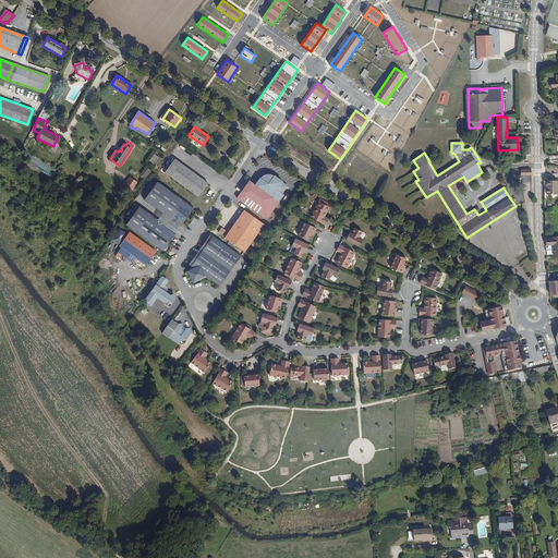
[(149,160),(155,165),(160,158),(155,154),(149,160)]
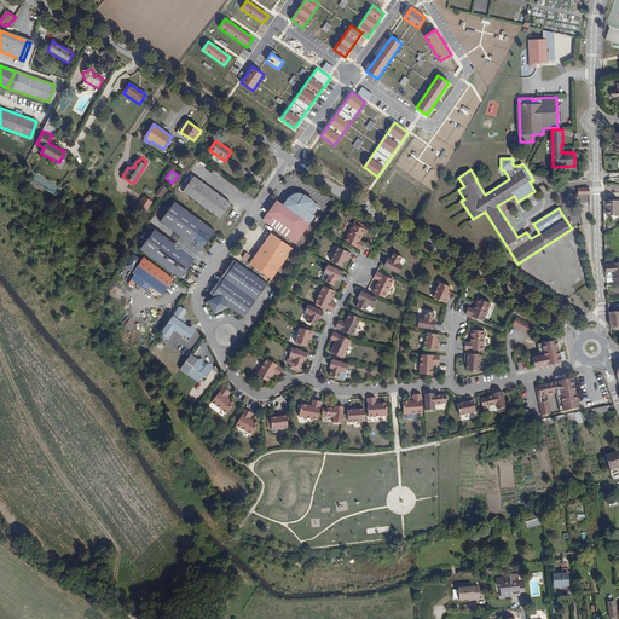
[(583,179),(589,179),(589,172),(582,172),(582,177),(579,177),(579,181),(583,181),(583,179)]
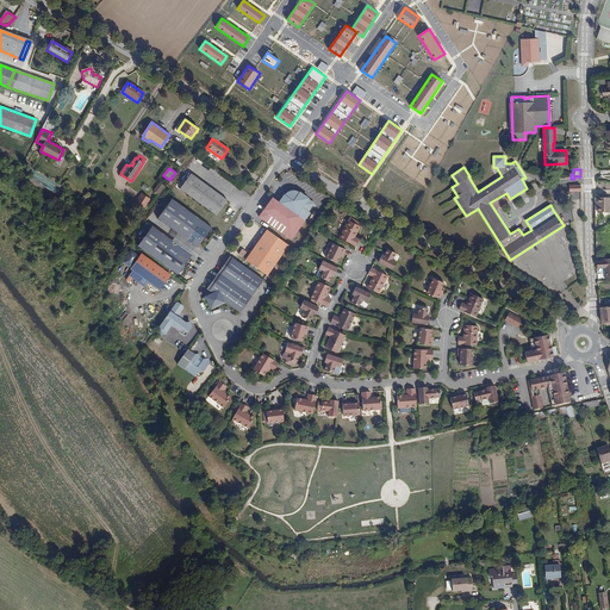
[(191,174),(180,187),(217,215),(226,200),(191,174)]
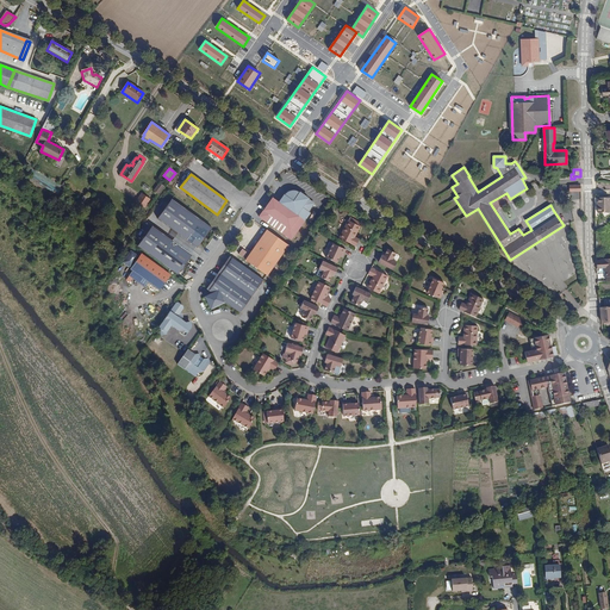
[(307,197),(298,191),(297,191),(296,191),(294,190),(293,190),(291,190),(290,191),(287,192),(286,193),(285,194),(284,193),(279,201),(304,219),(310,211),(307,210),(313,201),(307,197)]
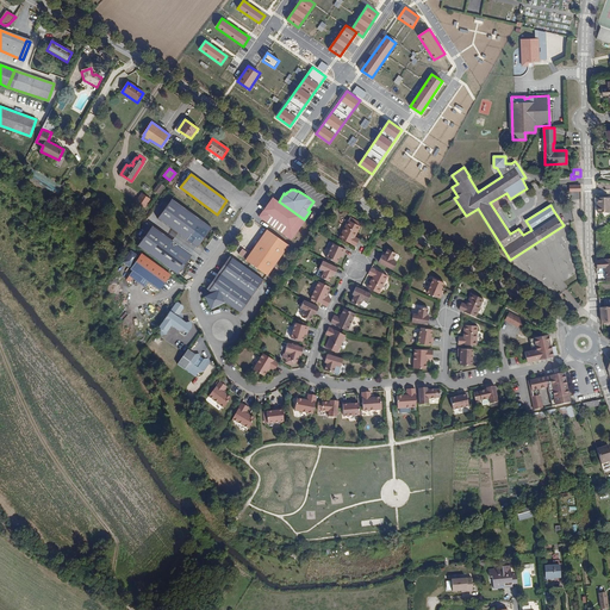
[(149,198),(142,193),(136,203),(143,207),(149,198)]
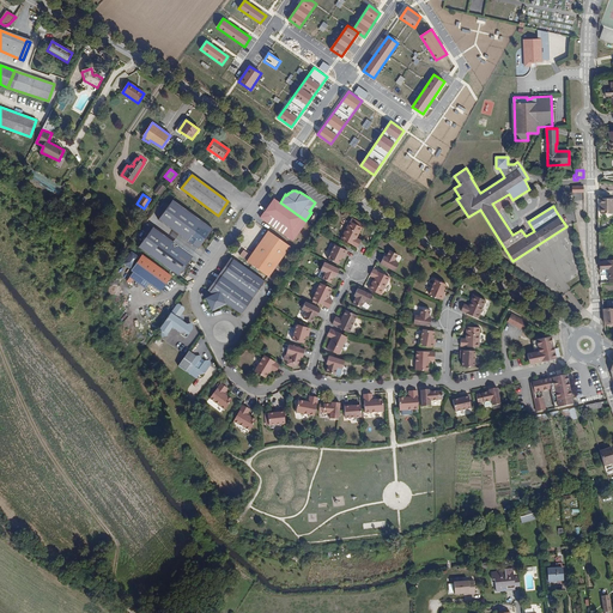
[(612,198),(607,198),(599,198),(599,204),(601,204),(601,213),(612,212),(612,198)]
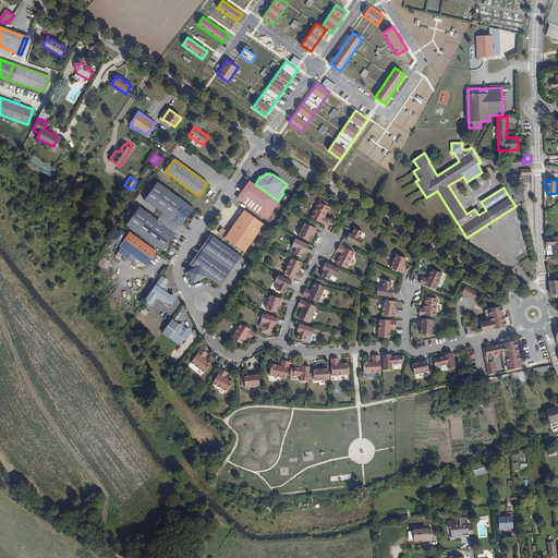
[(157,181),(144,199),(162,213),(178,225),(180,221),(191,206),(157,181)]
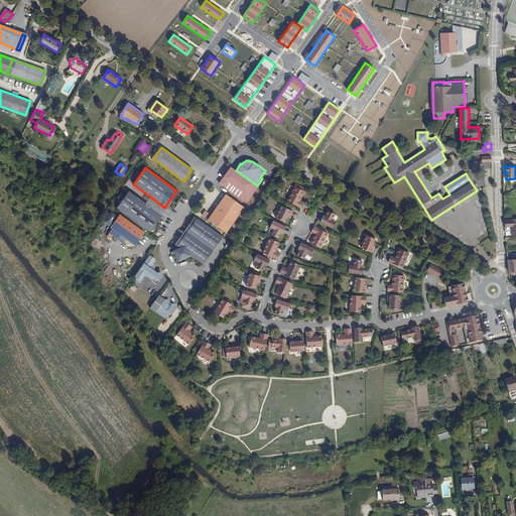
[(258,186),(231,167),(219,183),(246,203),(258,186)]
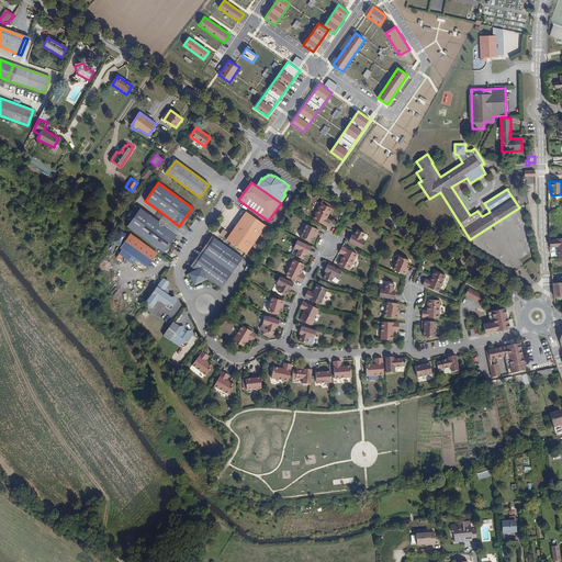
[(326,220),(327,218),(332,209),(321,202),(313,218),(327,226),(329,223),(326,220)]
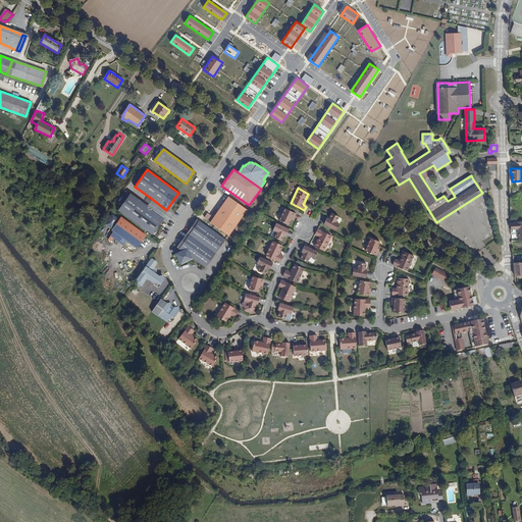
[(129,193),(118,209),(150,232),(160,218),(162,216),(147,205),(129,193)]
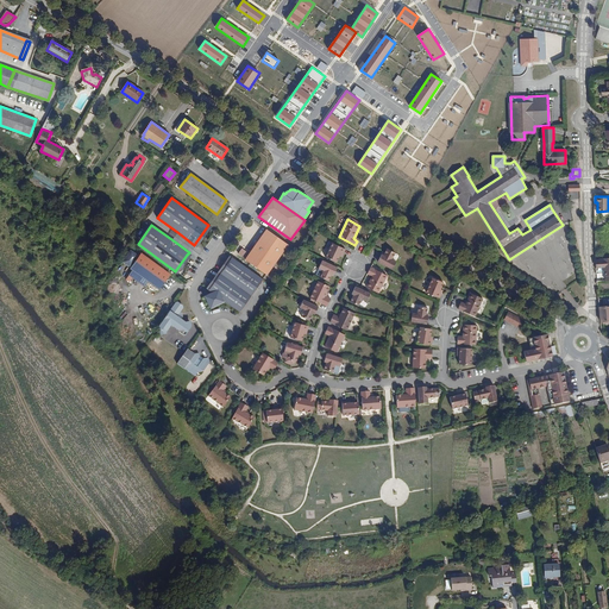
[(177,232),(171,239),(189,252),(187,255),(175,271),(177,272),(189,256),(194,259),(202,246),(199,244),(211,226),(208,225),(196,242),(194,245),(177,232)]
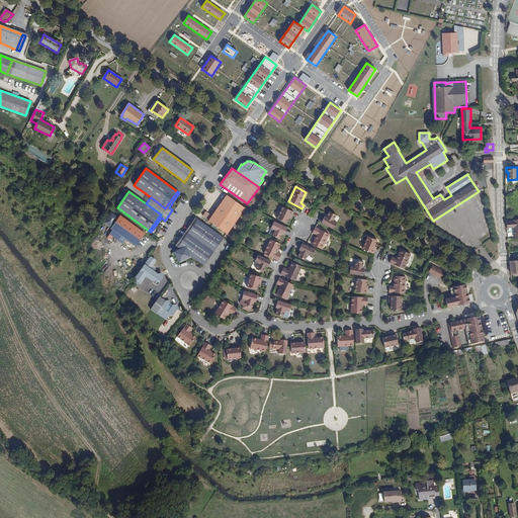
[(245,206),(226,193),(207,220),(227,233),(245,206)]
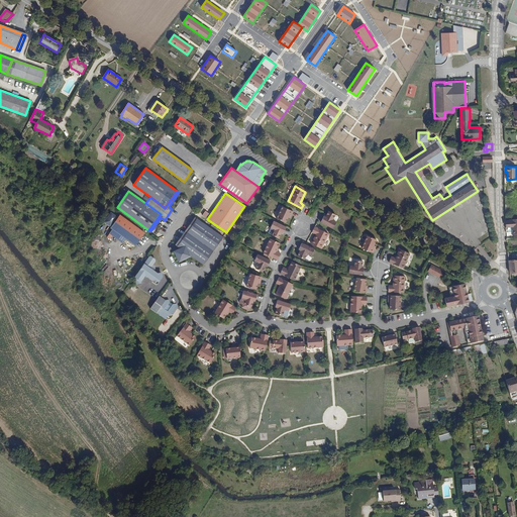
[(288,213),(290,214),(292,210),(281,205),(275,217),(284,221),(287,216),(288,213)]
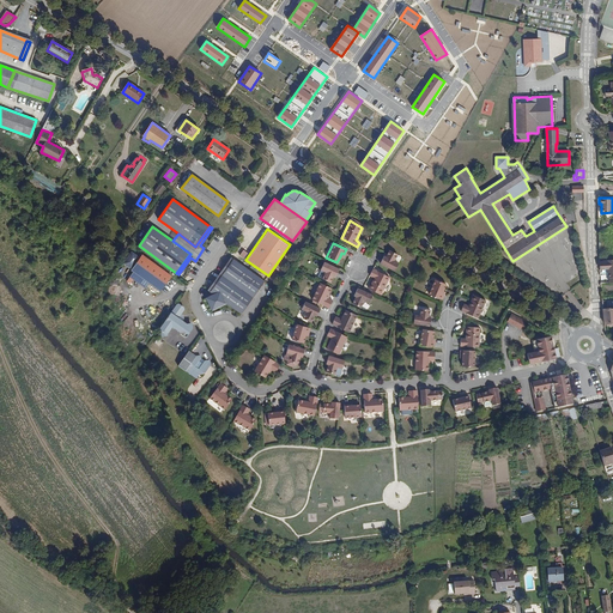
[(388,248),(386,254),(387,254),(386,256),(384,255),(382,254),(378,262),(393,269),(398,262),(393,260),(396,253),(388,248)]
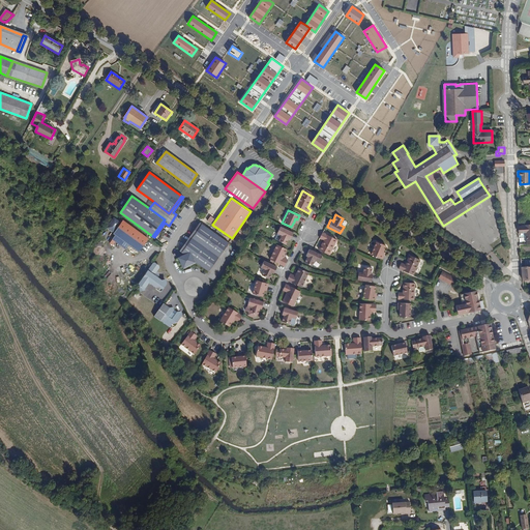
[(116,234),(114,236),(116,238),(118,235),(129,243),(139,251),(148,237),(123,219),(114,232),(116,234)]
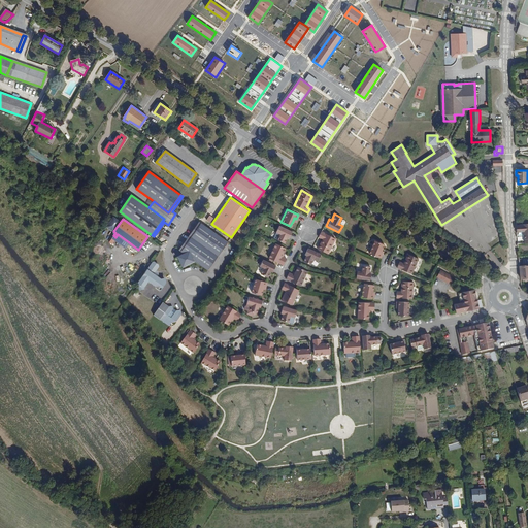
[(228,240),(201,222),(198,226),(180,251),(184,253),(177,255),(182,266),(195,260),(208,269),(228,240)]
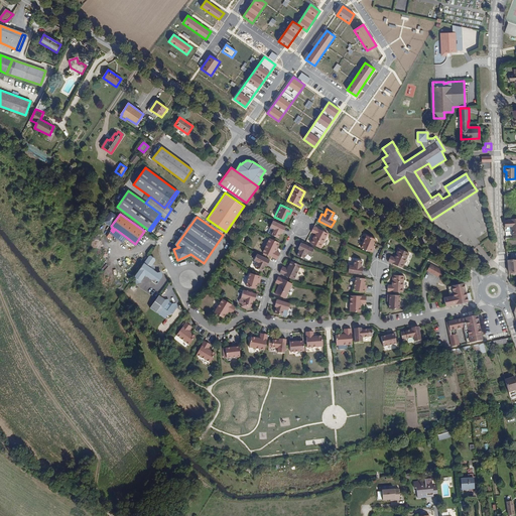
[(515,219),(506,219),(506,227),(507,238),(515,238),(515,219)]
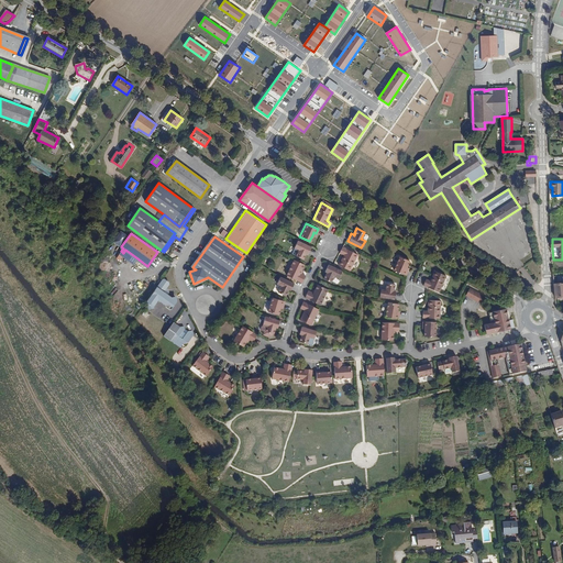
[(299,241),(297,240),(293,246),(297,249),(295,255),(301,258),(305,254),(302,253),(304,252),(306,252),(307,253),(310,246),(299,241)]
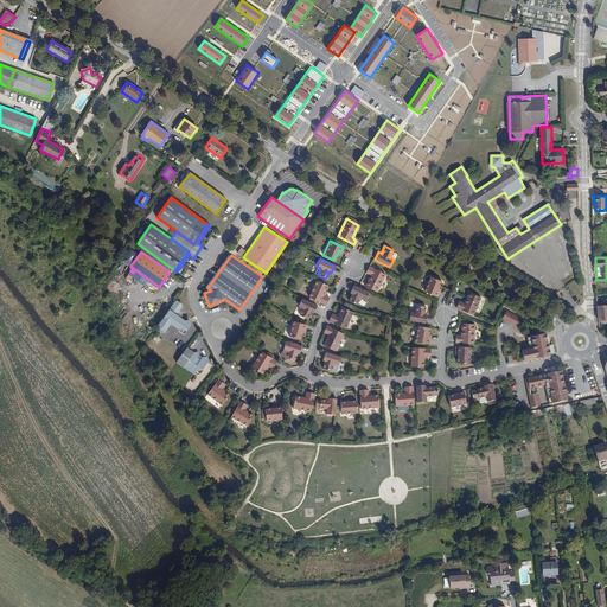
[(370,272),(369,274),(364,283),(375,291),(384,273),(369,264),(365,269),(370,272)]
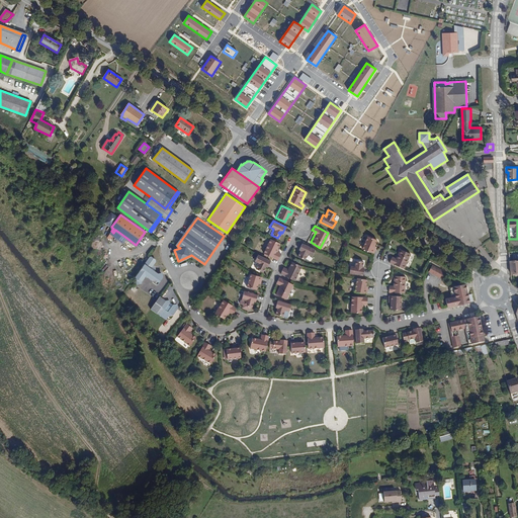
[(113,233),(111,231),(110,233),(124,242),(126,238),(115,230),(113,233)]
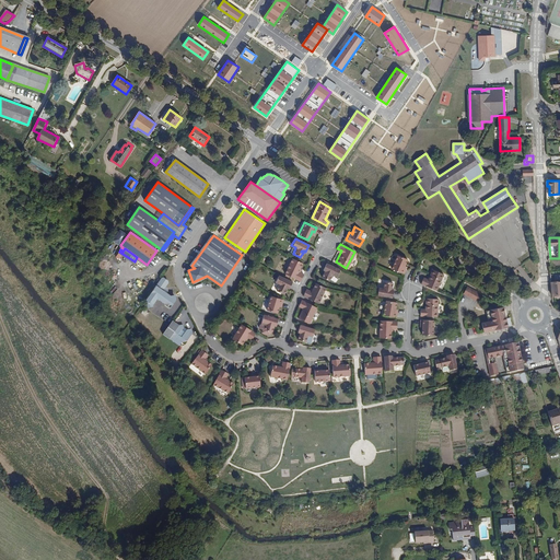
[(404,268),(405,265),(408,258),(398,254),(393,267),(405,272),(406,269),(404,268)]
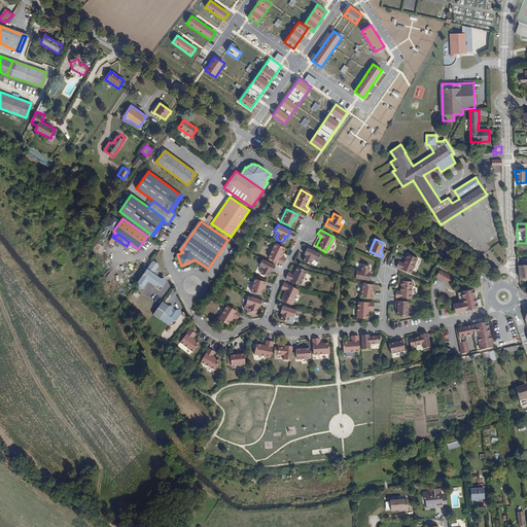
[(284,246),(274,241),(267,256),(282,264),(285,256),(281,254),(282,251),(281,251),(284,246)]
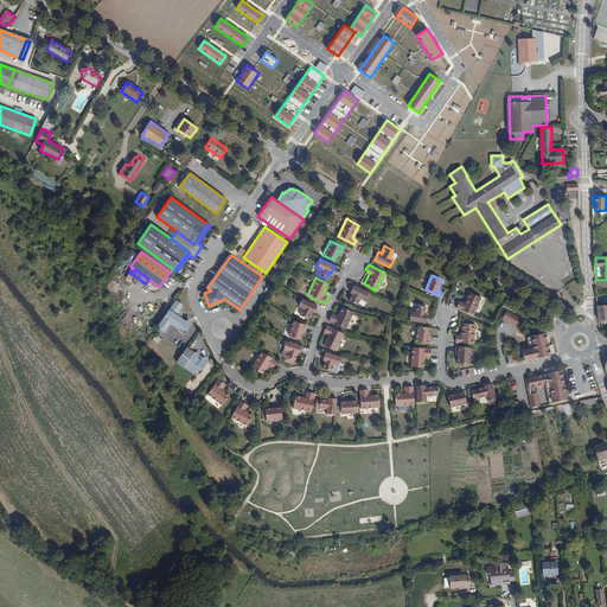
[(368,291),(352,283),(349,291),(351,292),(352,293),(351,295),(350,294),(347,299),(356,302),(359,295),(364,298),(368,291)]
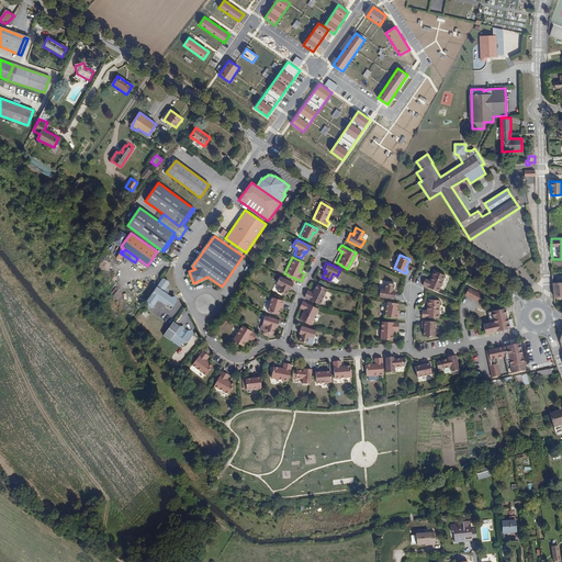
[(423,284),(439,291),(446,274),(434,269),(429,280),(429,282),(425,280),(423,284)]
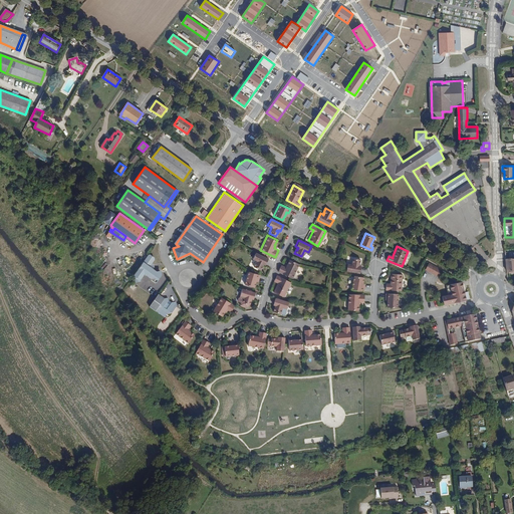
[(267,257),(255,251),(252,257),(256,259),(253,265),(260,268),(262,264),(261,263),(262,262),(263,262),(264,263),(267,257)]
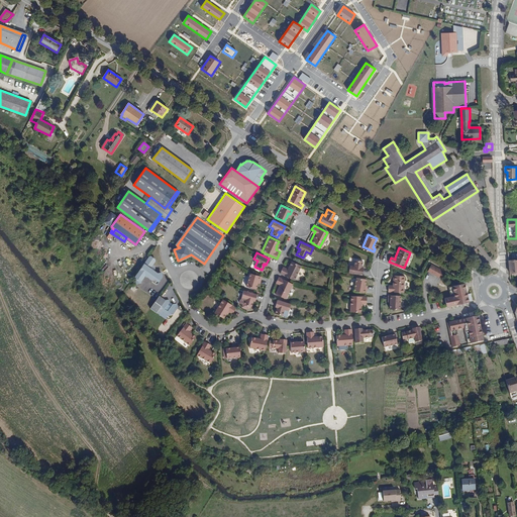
[(512,253),(508,253),(508,261),(509,273),(511,273),(511,275),(516,274),(516,260),(512,261),(512,255),(512,253)]
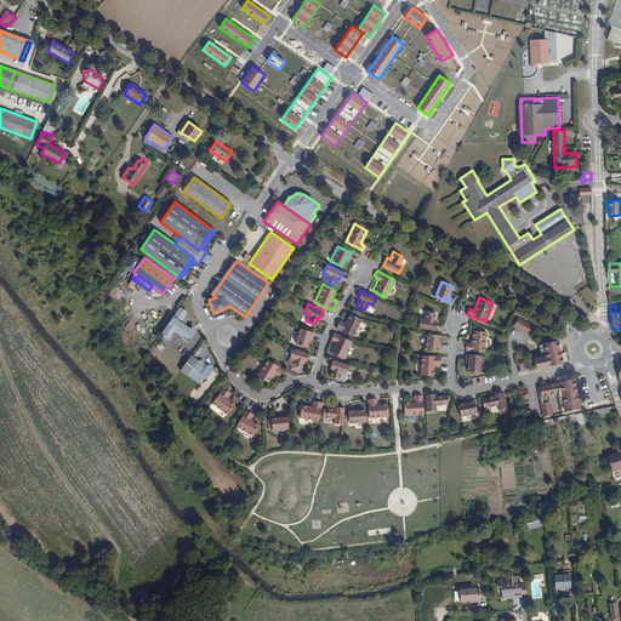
[(180,307),(163,332),(164,340),(170,339),(170,336),(175,329),(184,335),(184,337),(188,340),(191,339),(197,331),(197,329),(192,326),(191,326),(187,324),(187,323),(188,322),(188,320),(186,317),(184,315),(188,312),(187,309),(182,306),(180,307)]
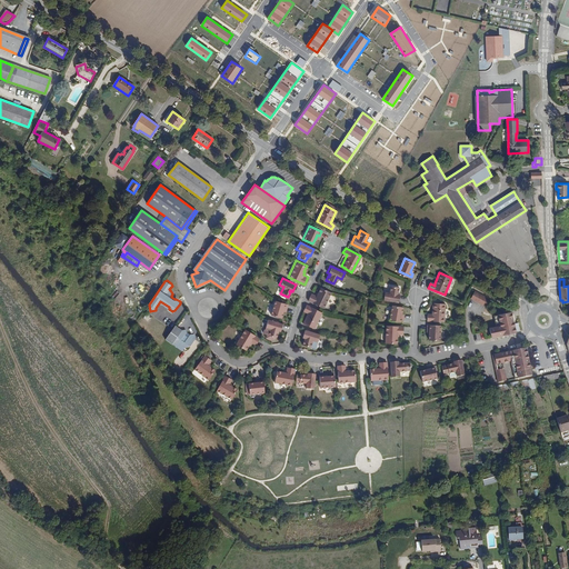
[(382,298),(398,300),(399,292),(397,292),(396,292),(396,290),(397,290),(398,285),(390,283),(389,290),(385,290),(383,291),(382,298)]
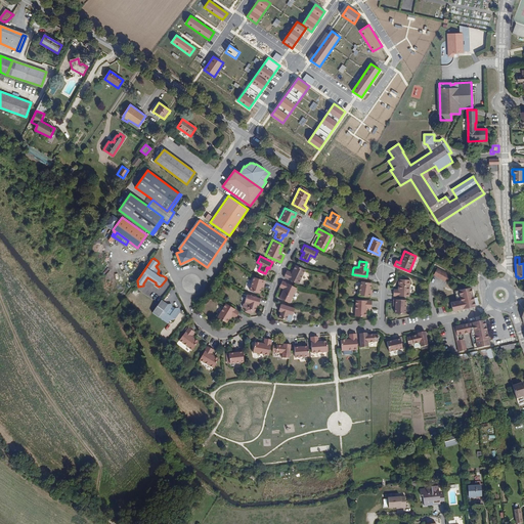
[(292,272),(288,270),(285,276),(299,284),(305,269),(297,265),(294,270),(293,269),(292,272)]
